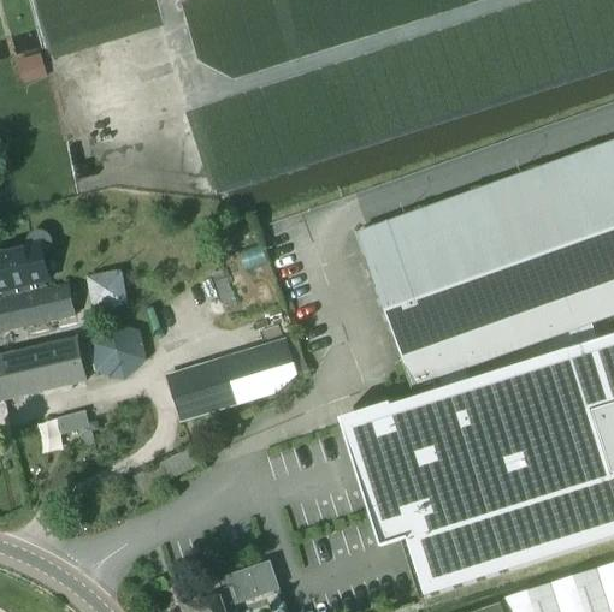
[(39,51),(15,57),(22,81),(45,75),(39,51)]
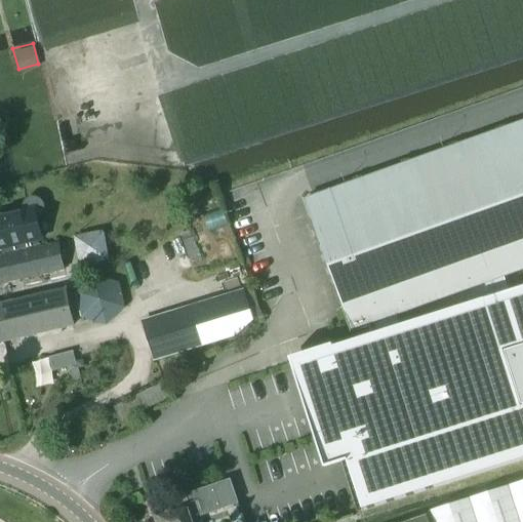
[(522,118),(304,197),(351,328),(367,323),(371,334),(332,347),(330,342),(287,356),(322,469),(347,462),(361,510),(522,458),(522,118)]
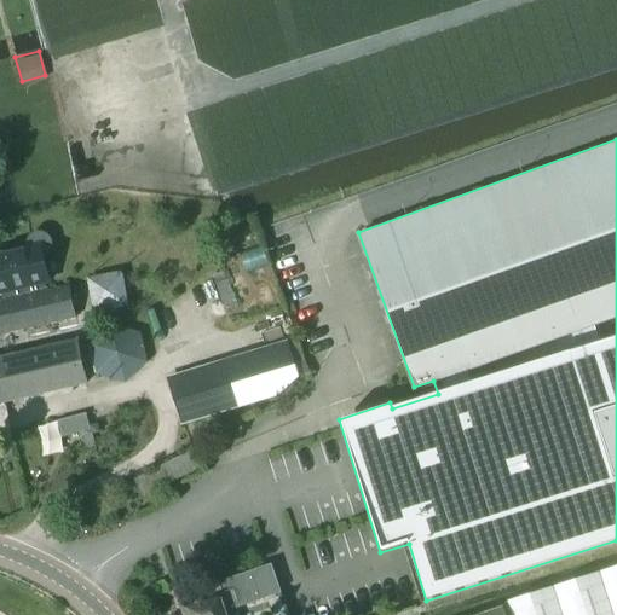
[(0,296),(1,302),(0,302),(0,334),(90,315),(81,277),(42,285),(41,280),(45,279),(45,278),(40,256),(46,253),(50,247),(51,239),(47,233),(41,230),(35,230),(28,232),(24,238),(24,245),(0,250),(0,296)]
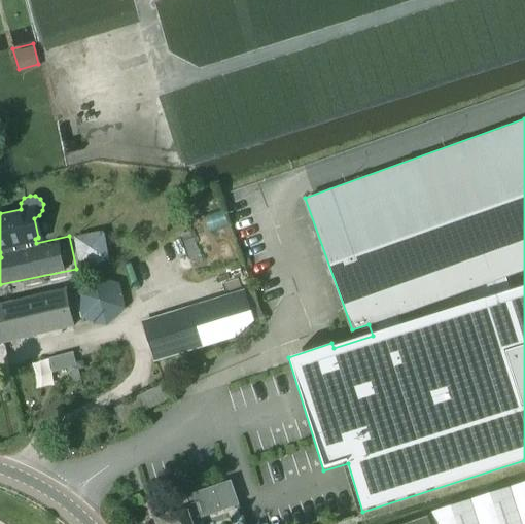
[(190,306),(142,321),(153,358),(202,344),(200,335),(198,328),(204,326),(206,333),(258,311),(249,285),(238,289),(237,287),(195,305),(201,318),(195,321),(190,306)]
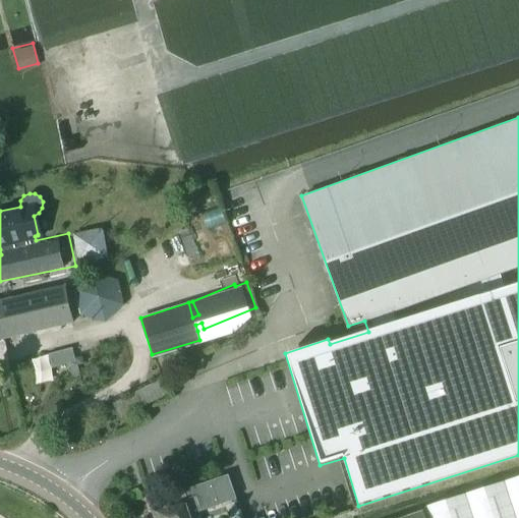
[(0,338),(70,322),(61,284),(0,298),(0,338)]
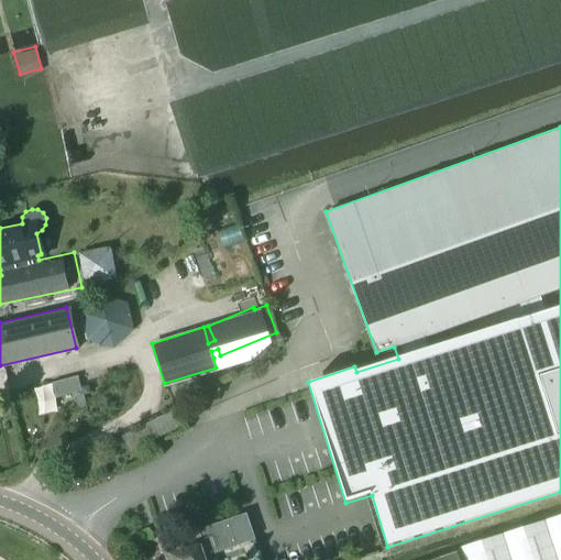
[(54,396),(79,390),(75,374),(50,381),(54,396)]
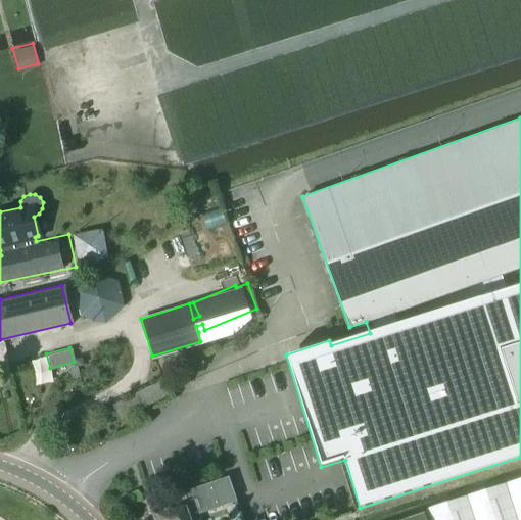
[(430,519),(520,519),(520,476),(426,507),(430,519)]
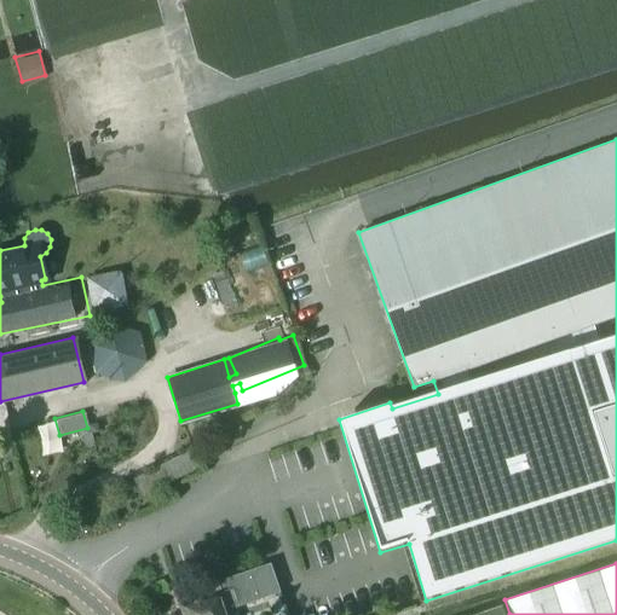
[(277,590),(270,570),(255,569),(215,582),(218,587),(203,592),(205,597),(182,604),(184,614),(226,614),(224,607),(277,590)]
